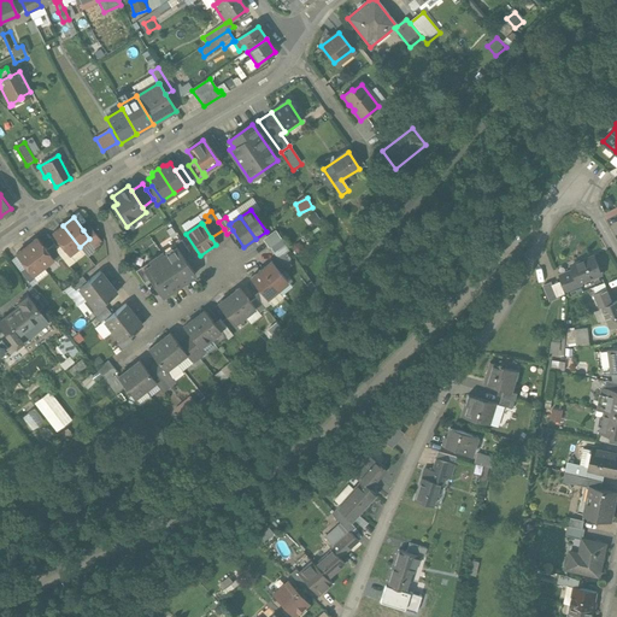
[(80,247),(63,225),(52,234),(69,256),(80,247)]
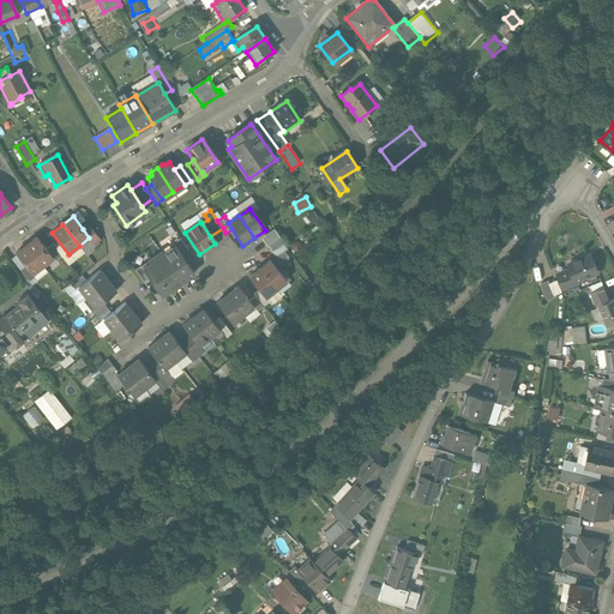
[(100,239),(89,226),(83,229),(89,238),(94,245),(100,239)]
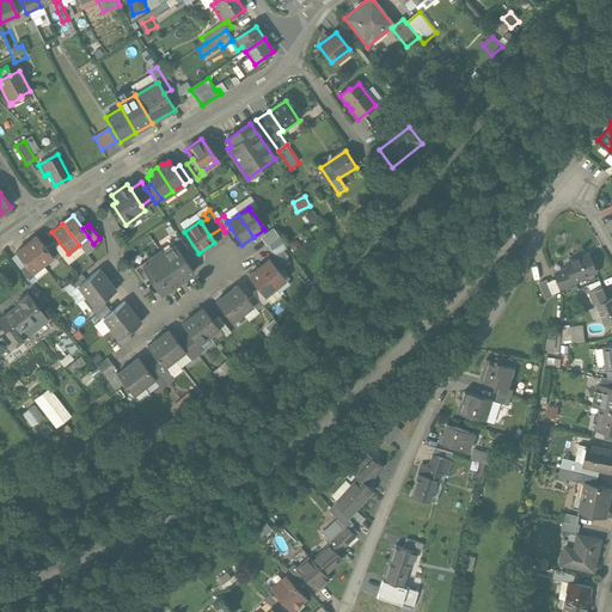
[(275,232),(263,240),(267,246),(279,239),(275,232)]
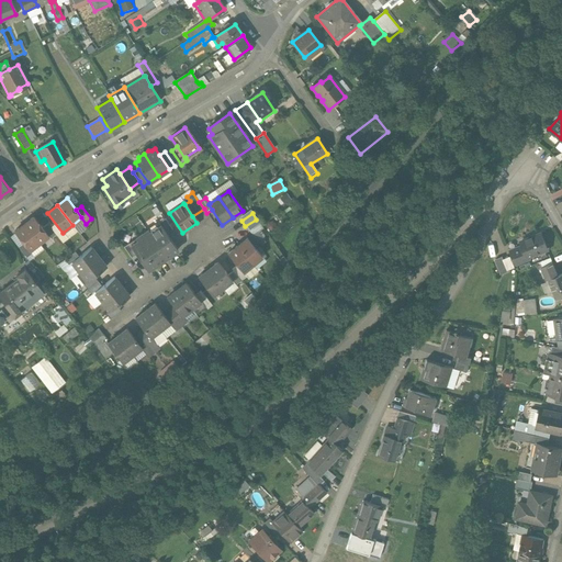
[(43,228),(34,217),(24,224),(38,244),(48,236),(43,228)]
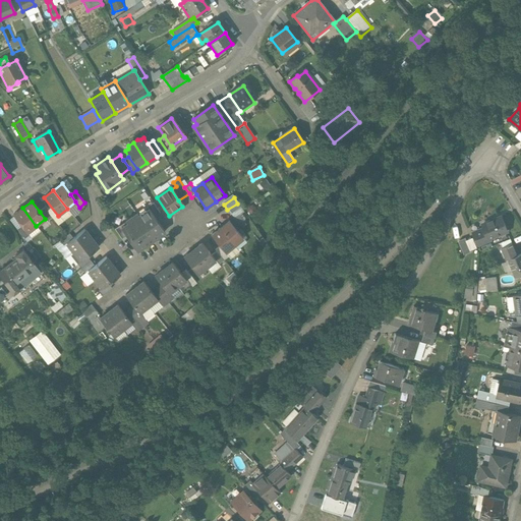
[(160,214),(153,204),(148,207),(155,218),(160,214)]
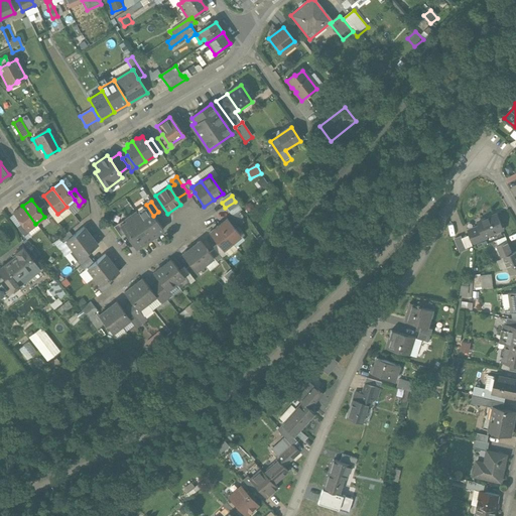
[(235,202),(225,208),(232,218),(242,211),(235,202)]
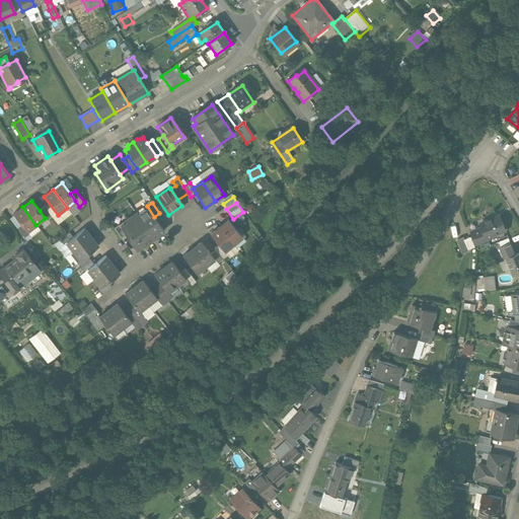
[(126,235),(136,250),(164,231),(154,217),(147,206),(119,226),(126,235)]
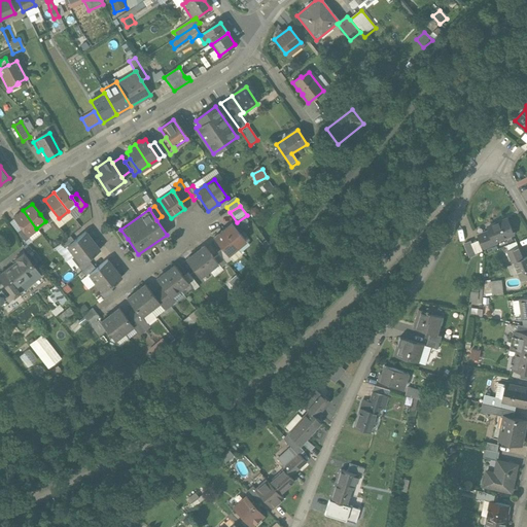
[(36,229),(23,210),(13,217),(22,229),(28,236),(36,229)]
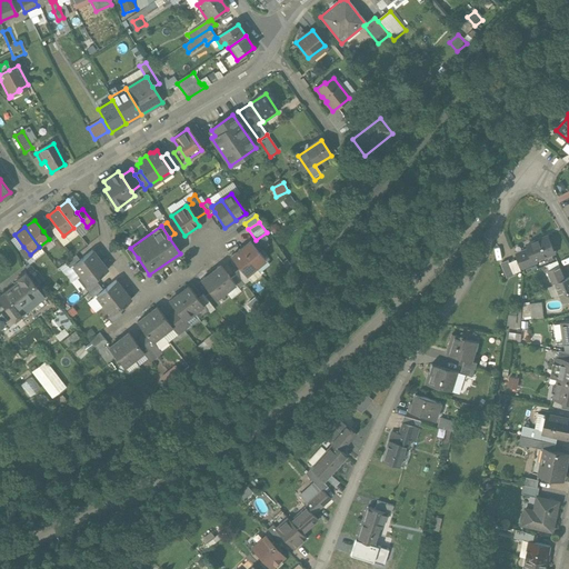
[(57,238),(48,227),(43,231),(49,239),(51,242),(57,238)]
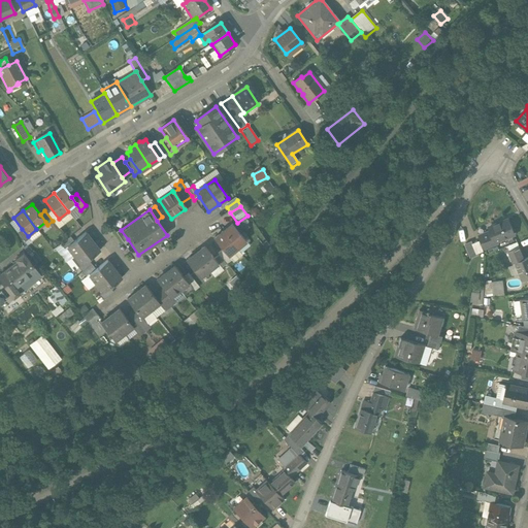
[(495,243),(514,236),(507,221),(489,228),(492,234),(495,243)]
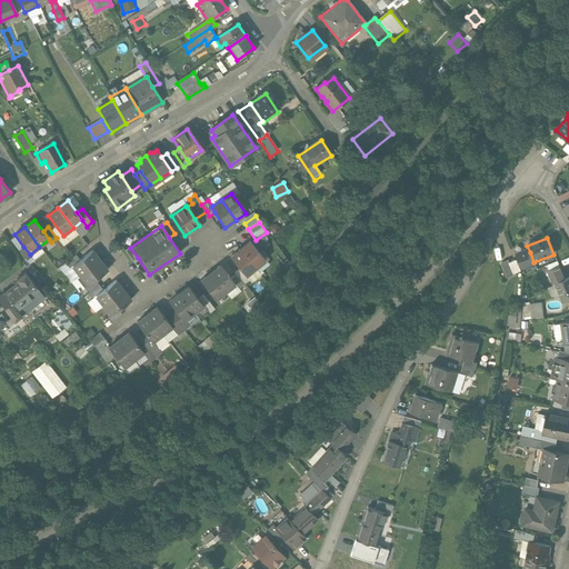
[(250,242),(240,250),(256,270),(266,262),(250,242)]
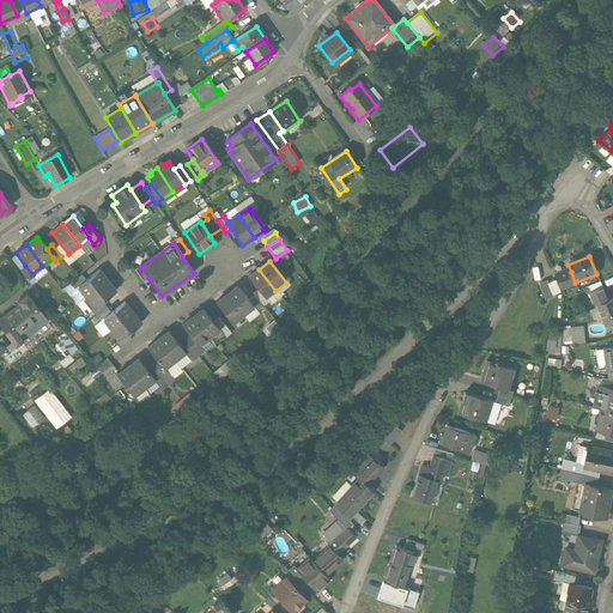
[(32,274),(25,266),(20,271),(29,281),(35,278),(32,274)]
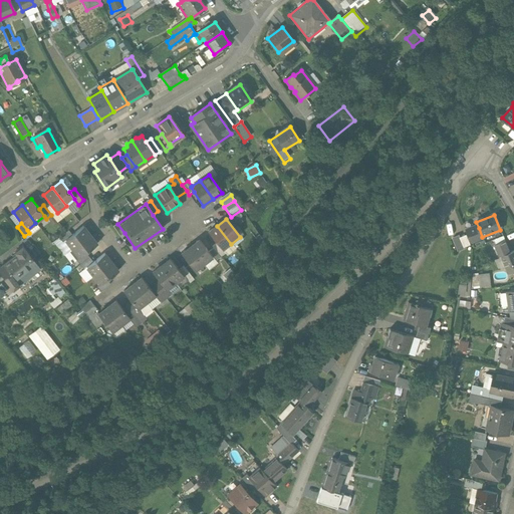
[(117,224),(117,223),(112,227),(119,237),(124,233),(117,224)]
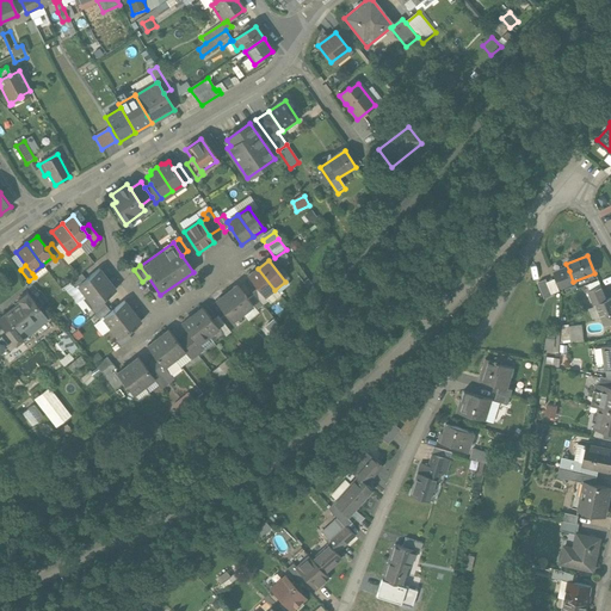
[(258,290),(264,297),(275,290),(258,269),(248,277),(258,290)]
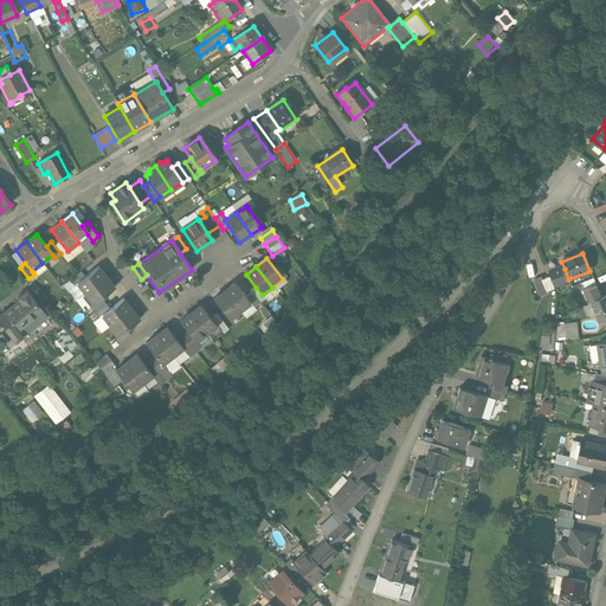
[(77,284),(85,295),(107,278),(98,268),(85,278),(77,284)]
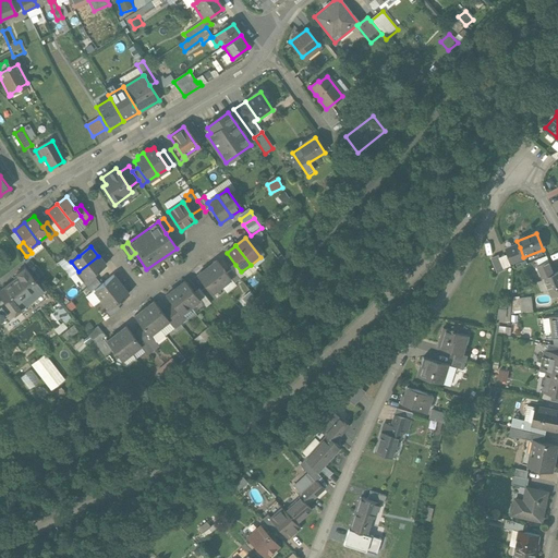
[(520,247),(508,253),(512,264),(524,259),(523,257),(520,247)]
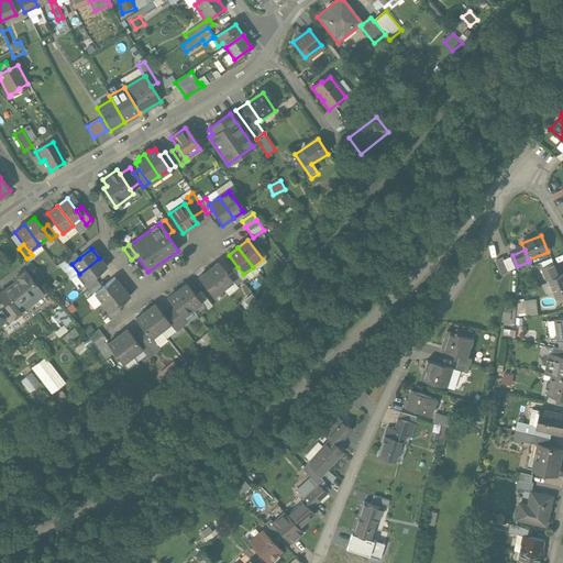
[(75,253),(65,261),(68,266),(72,264),(79,258),(75,253)]
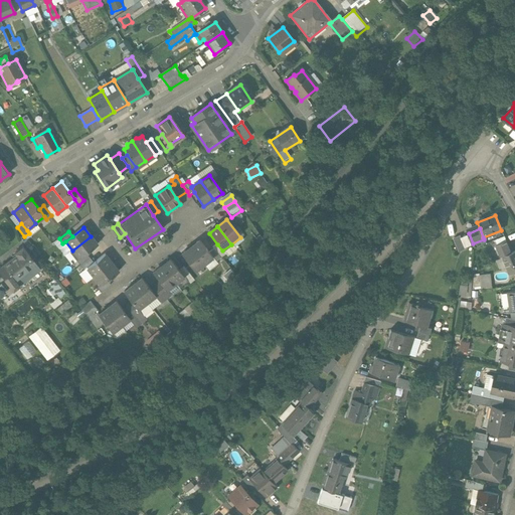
[(72,250),(79,259),(86,253),(97,245),(91,236),(72,250)]
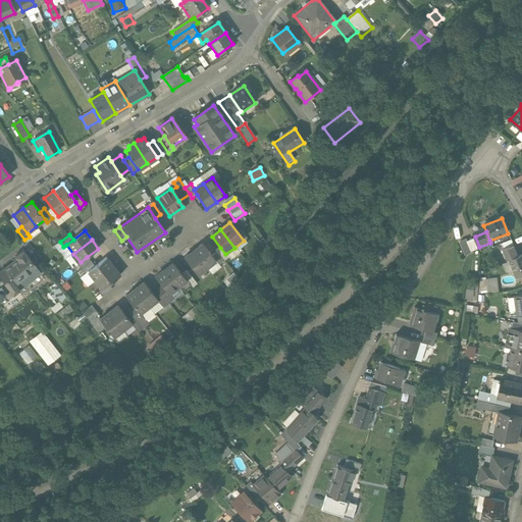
[(467,240),(460,243),(465,256),(472,253),(467,240)]
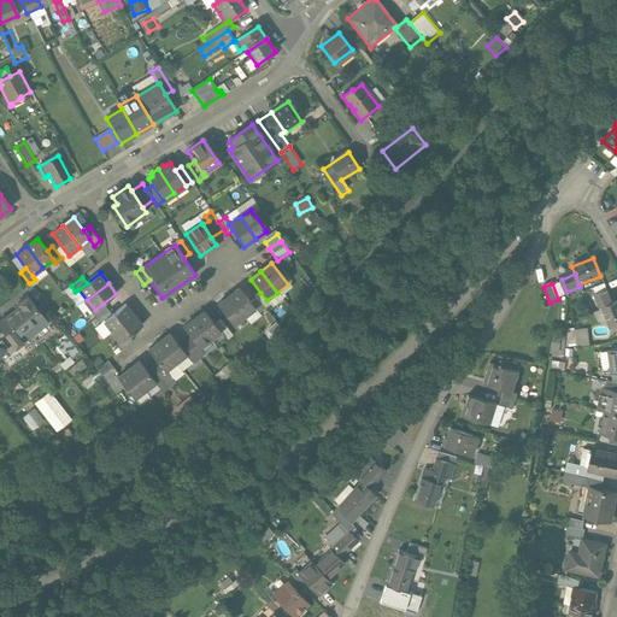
[(256,310),(239,288),(228,297),(245,318),(256,310)]
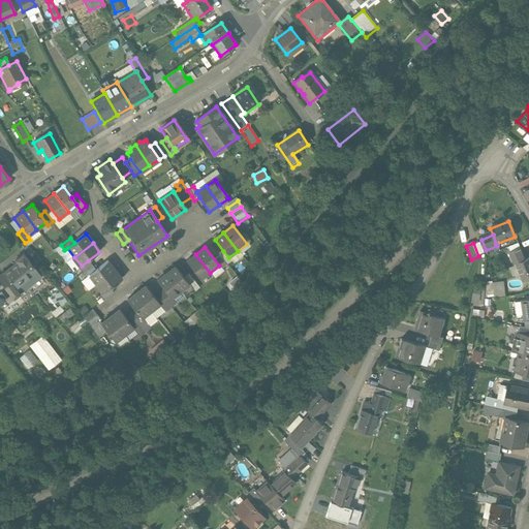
[(520,250),(509,254),(515,267),(516,266),(516,265),(525,260),(520,250)]
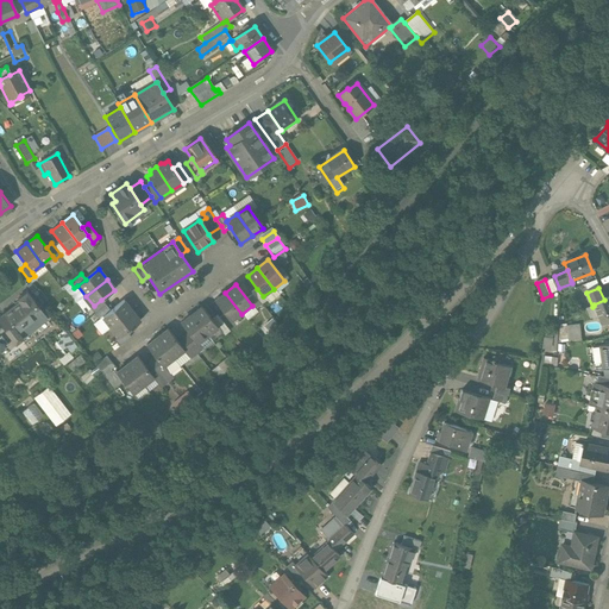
[(263,296),(257,289),(251,293),(262,306),(267,301),(263,296)]
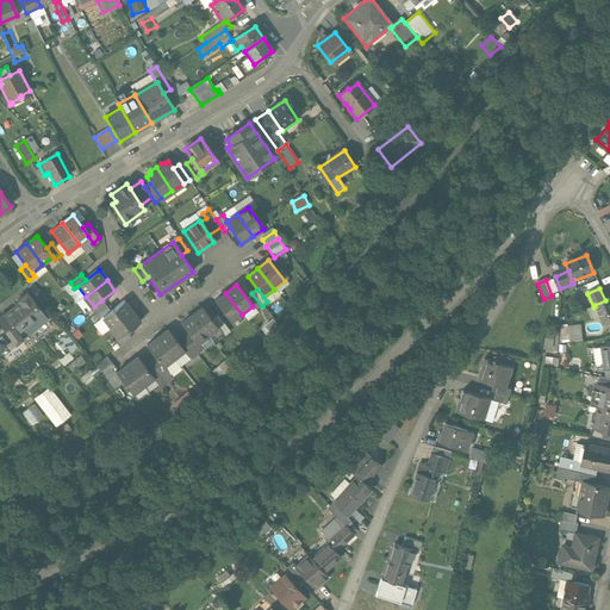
[(26,292),(17,300),(20,303),(0,318),(0,322),(16,342),(47,318),(26,292)]
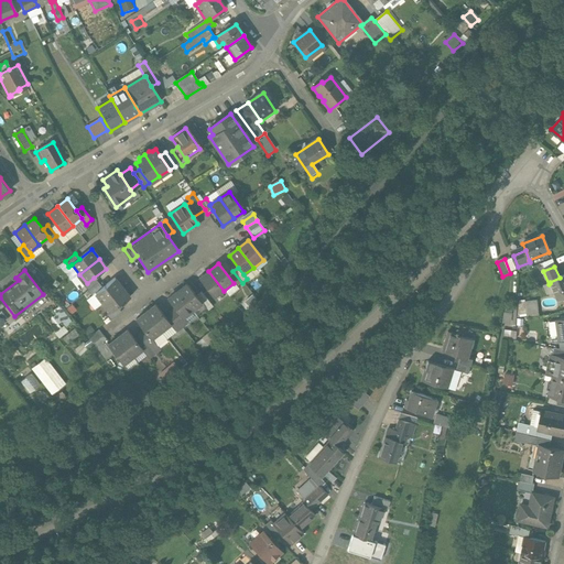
[(224,291),(208,271),(198,279),(214,297),(224,291)]
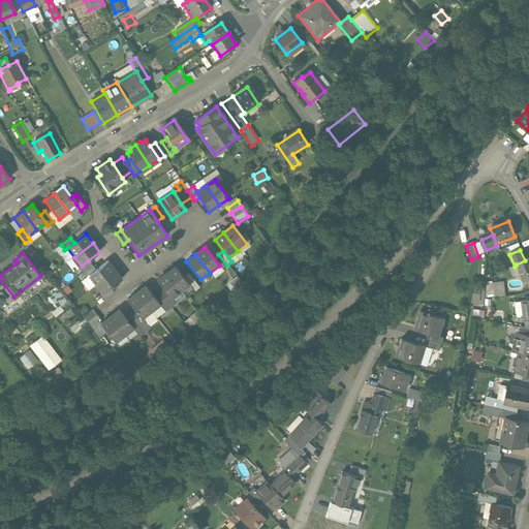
[(516,266),(524,283),(528,281),(528,258),(525,260),(516,265),(516,266)]
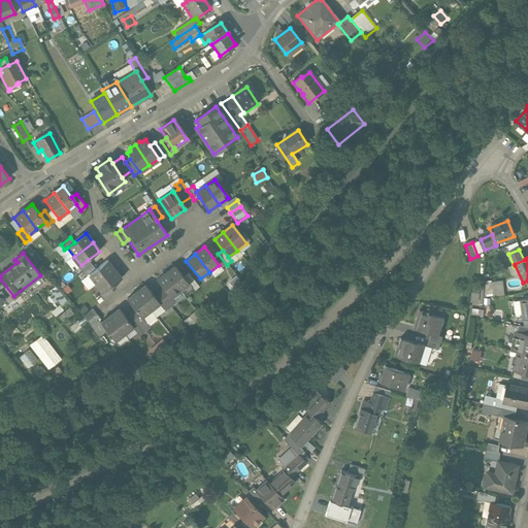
[(81,265),(78,268),(83,273),(92,265),(88,260),(81,265)]
